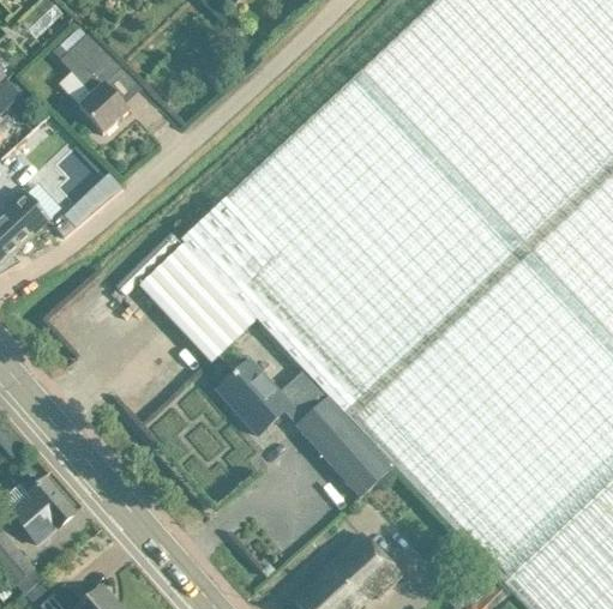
[(437,0),(139,284),(199,348),(211,361),(257,319),(305,369),(282,391),(252,359),(222,385),(245,410),(241,414),(258,433),(289,405),(302,420),(296,424),(360,495),(394,465),(497,574),(503,582),(512,591),(529,608),(612,608),(612,0),(437,0)]
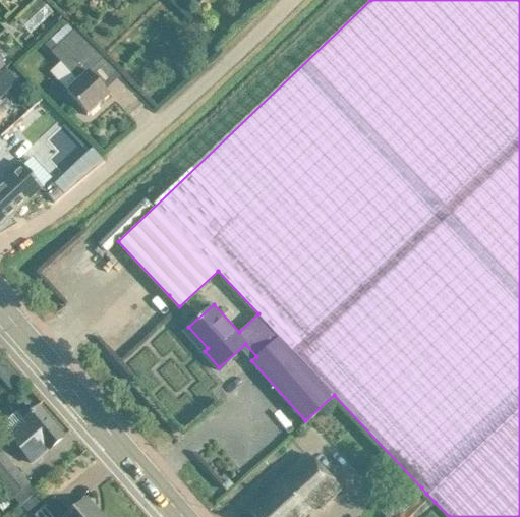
[(75,30),(61,44),(53,51),(78,78),(67,89),(88,112),(110,93),(90,70),(104,57),(75,30)]
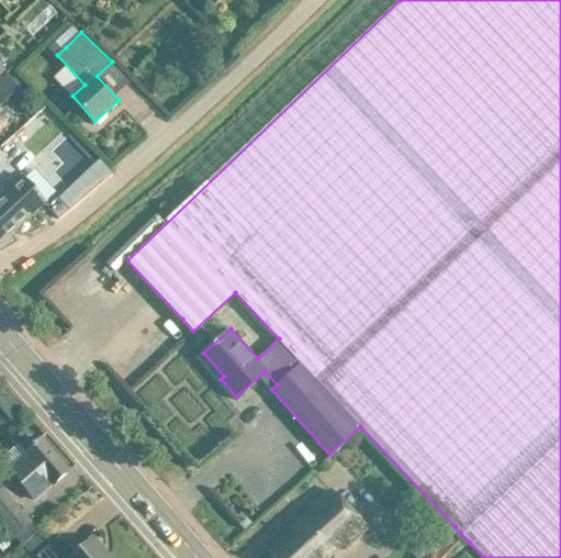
[(0,49),(0,64),(21,62),(19,47),(0,49)]
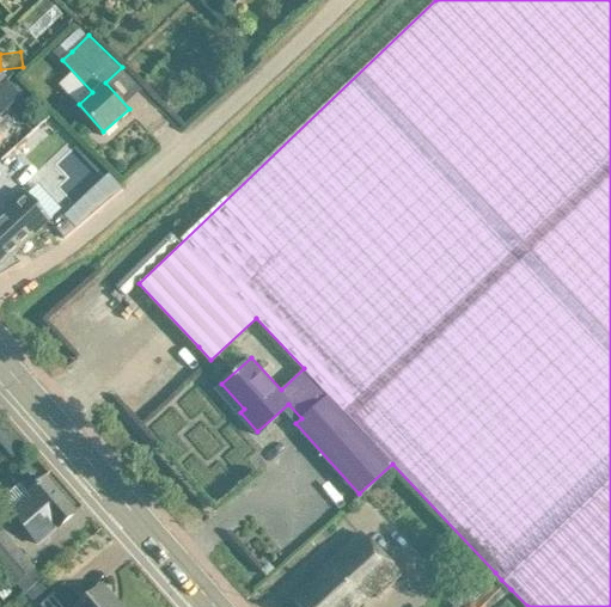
[(63,213),(53,222),(65,234),(75,226),(123,185),(109,170),(63,213)]
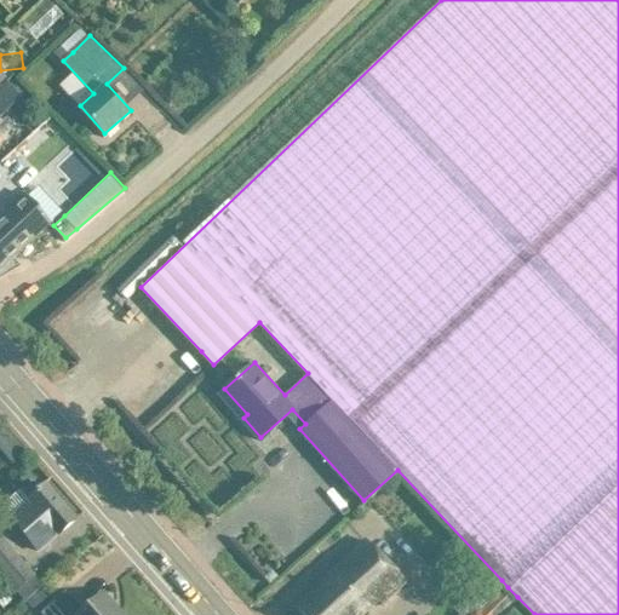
[(0,266),(52,219),(26,190),(3,212),(5,214),(0,218),(0,266)]
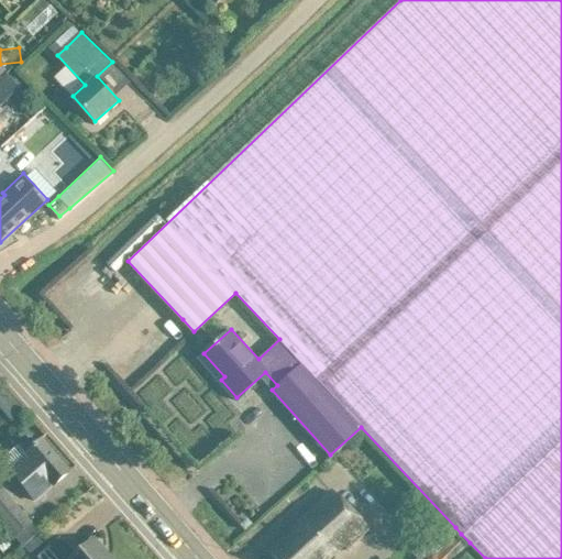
[(0,402),(10,393),(3,385),(0,388),(0,402)]
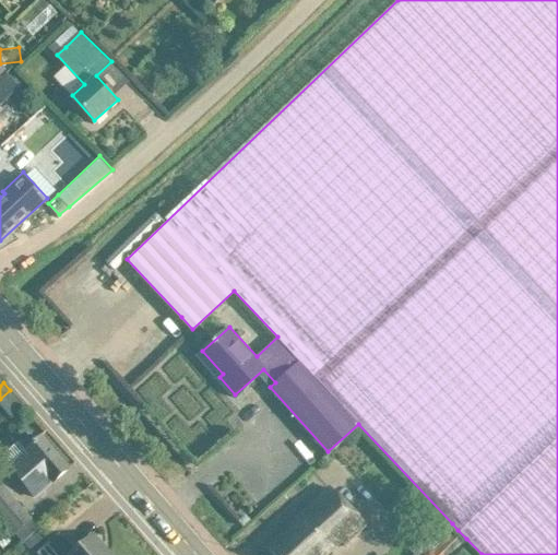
[(40,435),(26,448),(19,439),(6,452),(4,457),(10,463),(9,463),(36,494),(68,467),(40,435)]
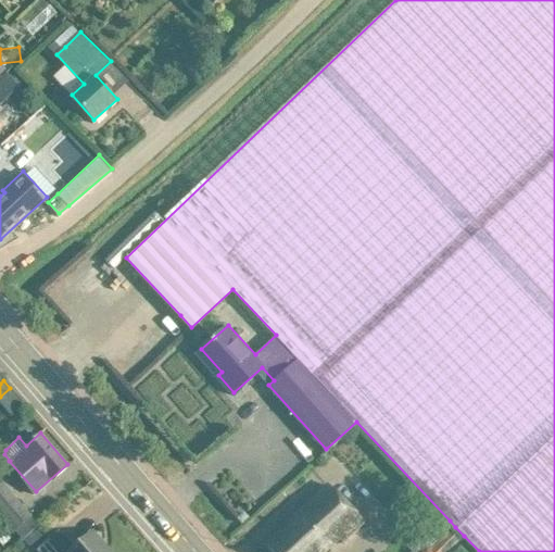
[(15,528),(22,537),(39,523),(0,477),(0,512),(14,529),(15,528)]
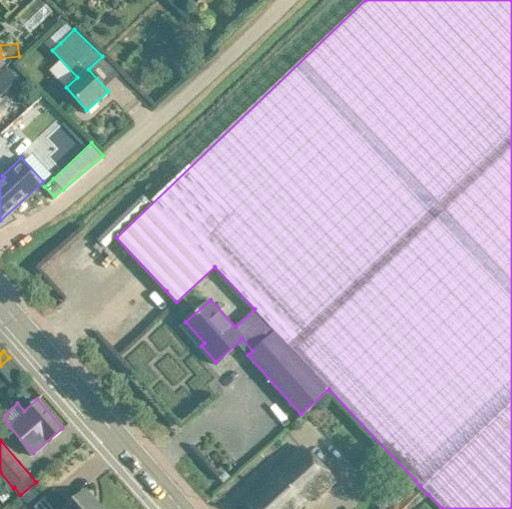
[(335,479),(304,444),(274,471),(276,474),(246,501),(252,508),(297,508),(314,494),(316,496),(335,479)]
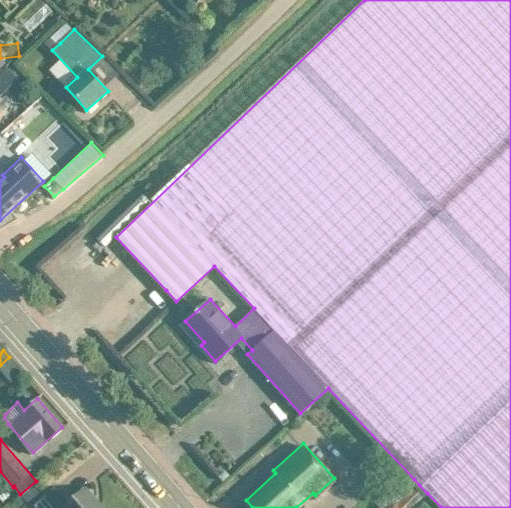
[(223,479),(229,473),(225,469),(219,474),(223,479)]
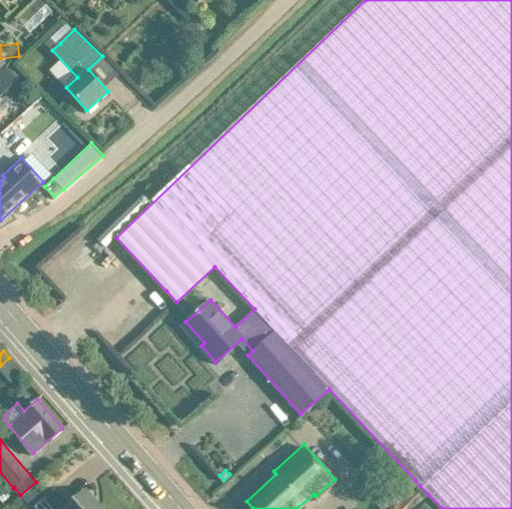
[(411,508),(423,499),(428,494),(420,486),(415,480),(397,497),(394,495),(382,500),(378,508),(411,508)]
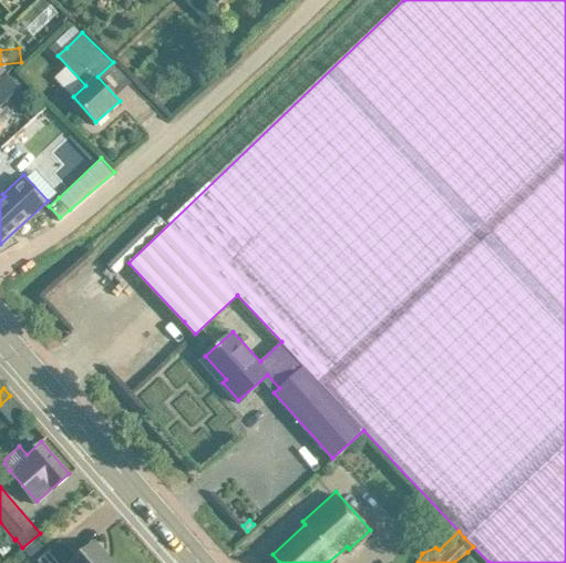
[(41,562),(113,562),(94,542),(95,541),(95,540),(76,556),(61,538),(38,559),(41,562)]
